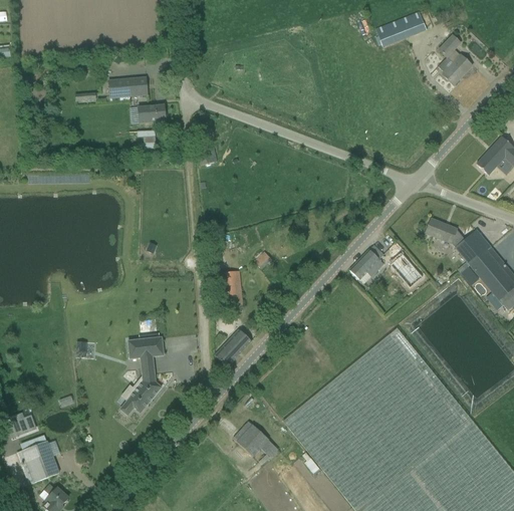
[(419,10),(375,28),(377,33),(374,34),(378,44),(380,43),(381,46),(427,29),(419,10)]
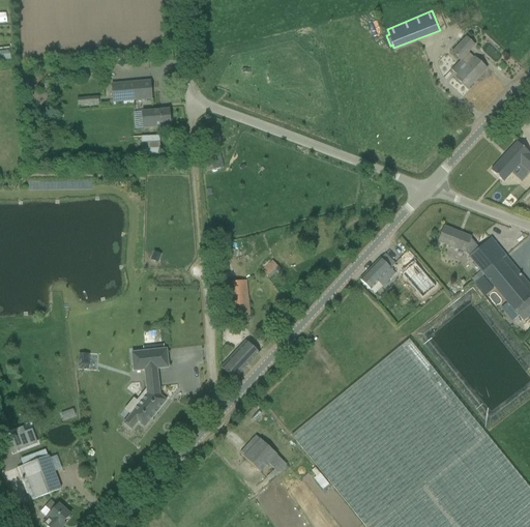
[(487,66),(474,55),(474,56),(469,51),(475,44),(467,35),(451,51),(460,58),(461,58),(467,63),(455,76),(468,87),(487,66)]
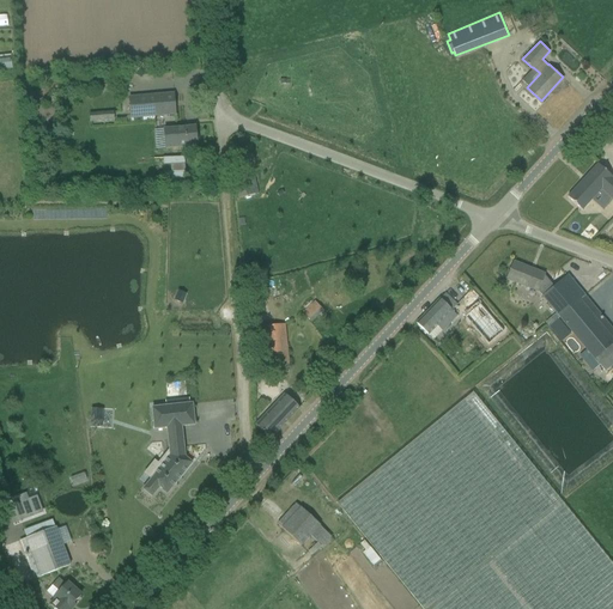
[(0,67),(12,66),(11,55),(0,56),(0,67)]
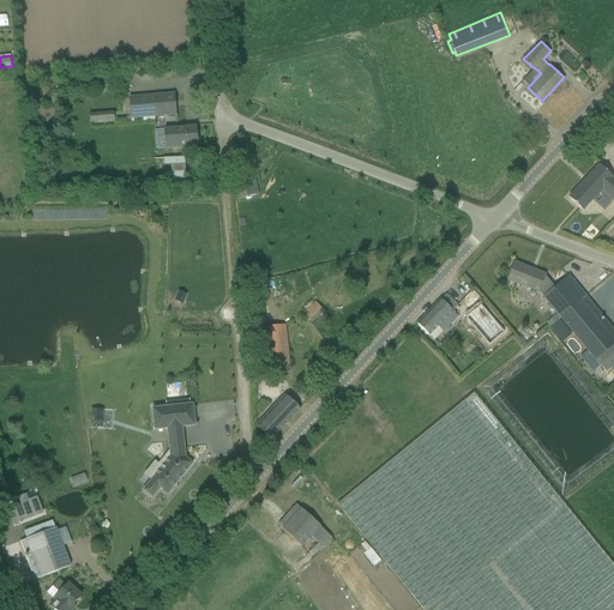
[(131,116),(176,113),(174,92),(130,96),(131,116)]
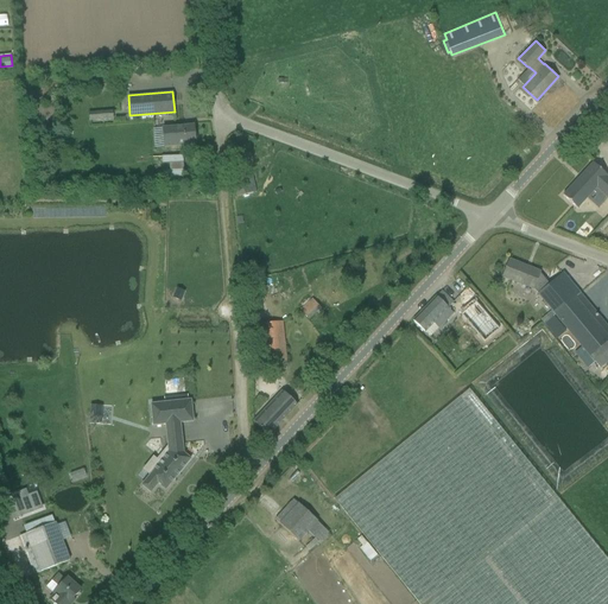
[(89,119),(113,116),(112,108),(88,110),(89,119)]
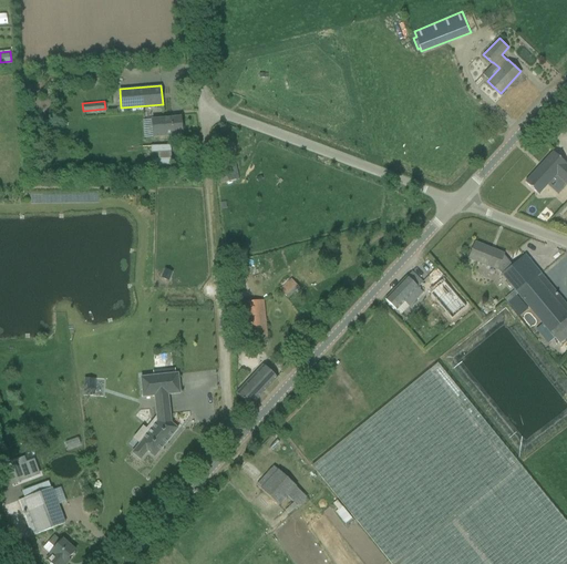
[(182,131),(181,115),(151,118),(153,135),(174,133),(174,131),(182,131)]
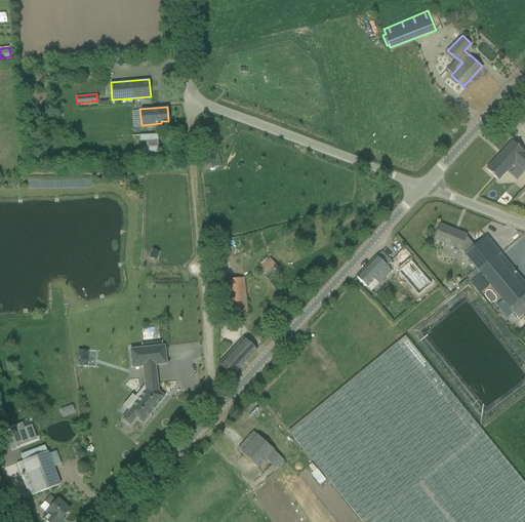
[(158,132),(139,133),(139,139),(146,138),(146,145),(139,146),(140,152),(159,151),(158,132)]
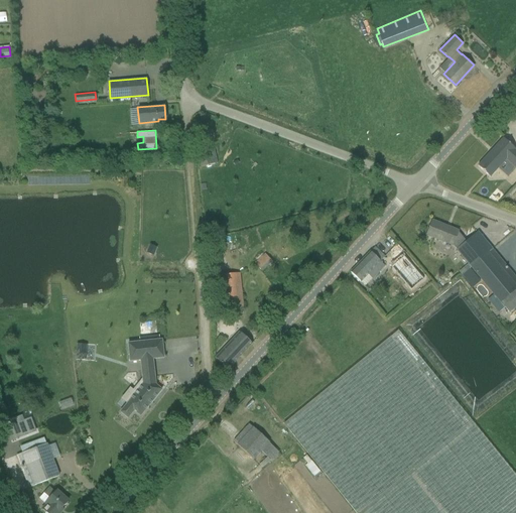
[(515,167),(515,147),(503,136),(485,156),(497,167),(506,157),(515,167)]
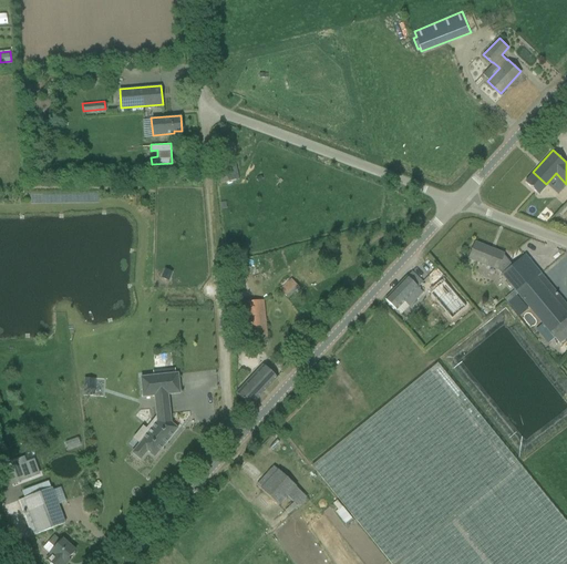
[(236,177),(232,159),(216,162),(220,181),(236,177)]
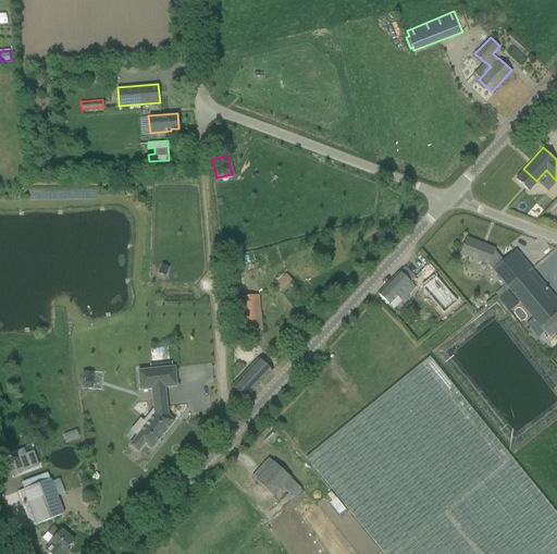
[(508,286),(531,267),(516,248),(515,248),(515,247),(512,249),(514,250),(503,258),(495,247),(467,236),(460,251),(489,262),(493,267),(492,268),(508,286)]
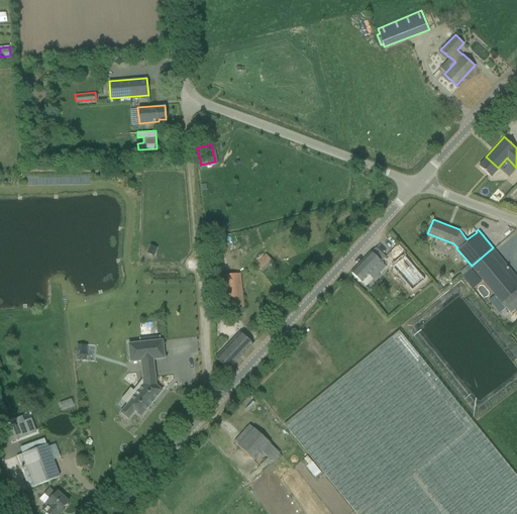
[(147,250),(153,253),(157,245),(150,243),(147,250)]
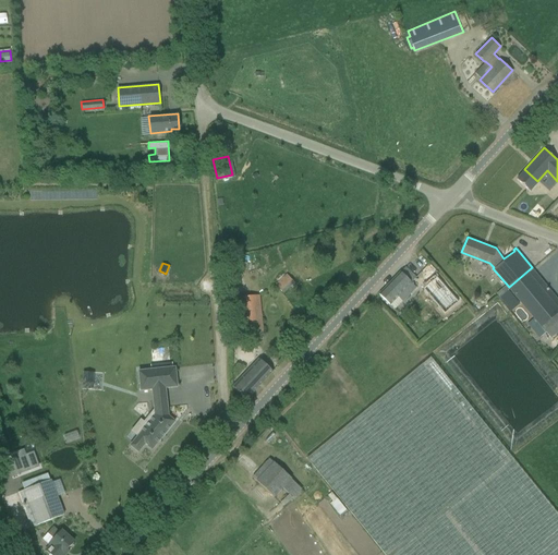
[(417,275),(405,264),(379,292),(390,303),(398,296),(403,300),(416,286),(411,281),(417,275)]
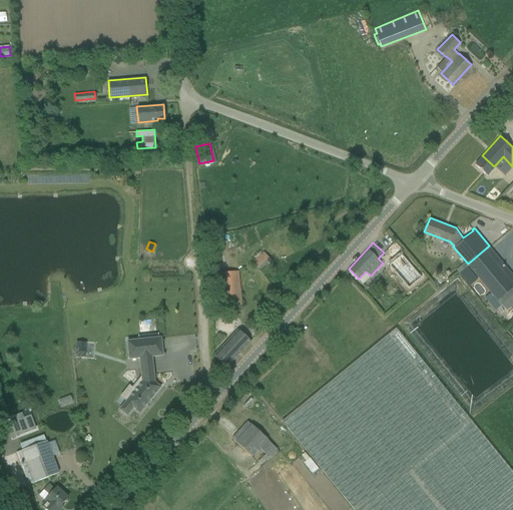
[(510,288),(512,285),(512,283),(512,274),(489,245),(468,264),(497,299),(501,295),(510,288)]
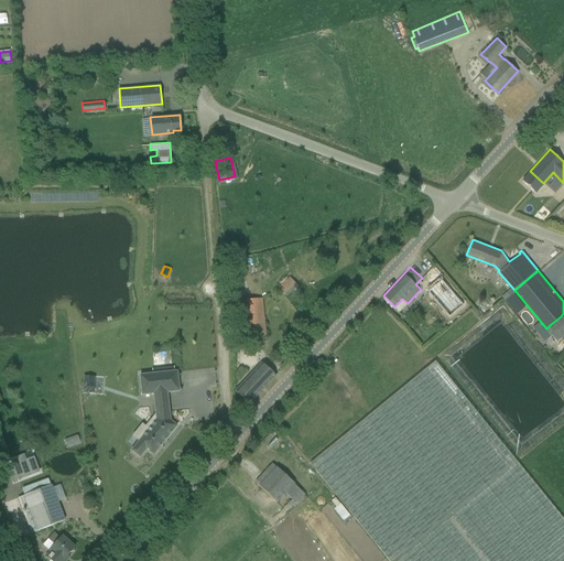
[(286,294),(297,284),(290,274),(278,286),(286,294)]
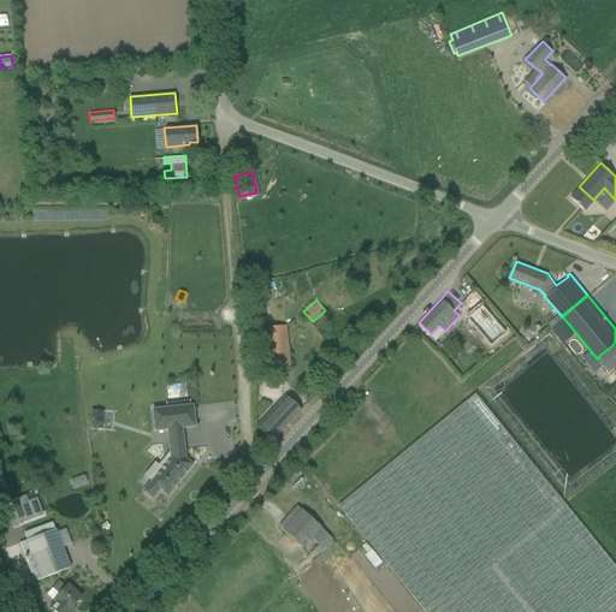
[(489,325),(497,315),(481,301),(473,310),(489,325)]
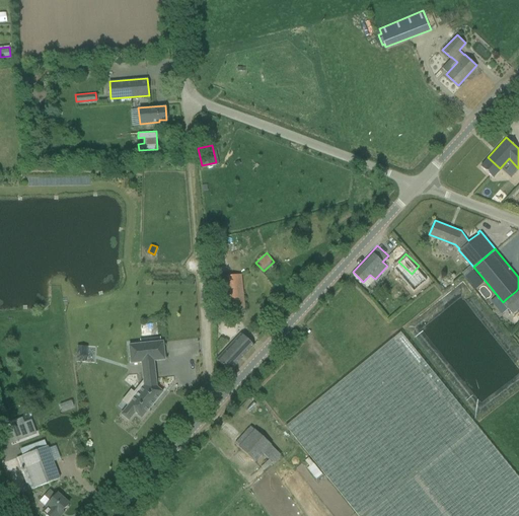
[(245,309),(244,299),(241,273),(222,275),(226,311),(245,309)]
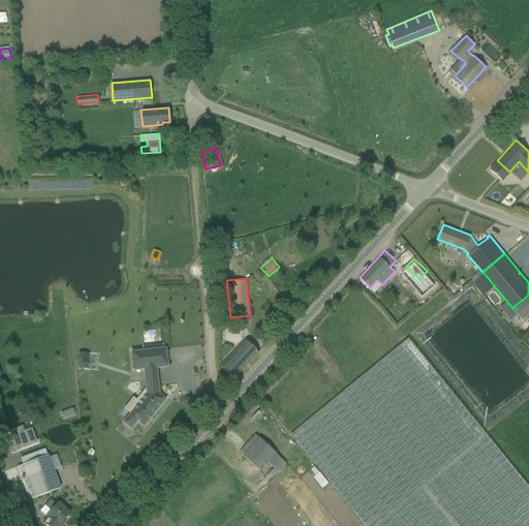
[(291,432),(298,440),(367,525),(528,525),(528,485),(408,337),(291,432)]
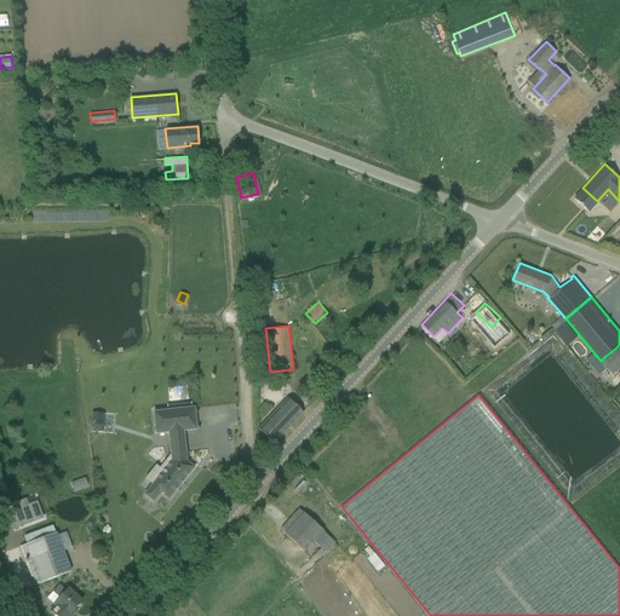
[(303,410),(288,396),(258,427),(274,441),(303,410)]
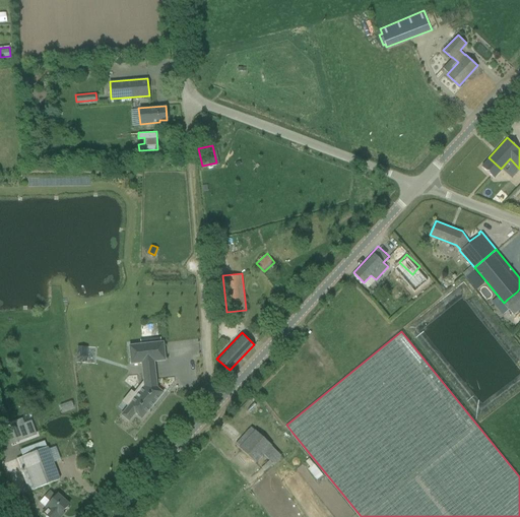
[(154,360),(166,359),(164,340),(129,344),(131,362),(142,361),(144,385),(121,412),(129,419),(135,411),(141,417),(163,390),(156,385),(154,360)]
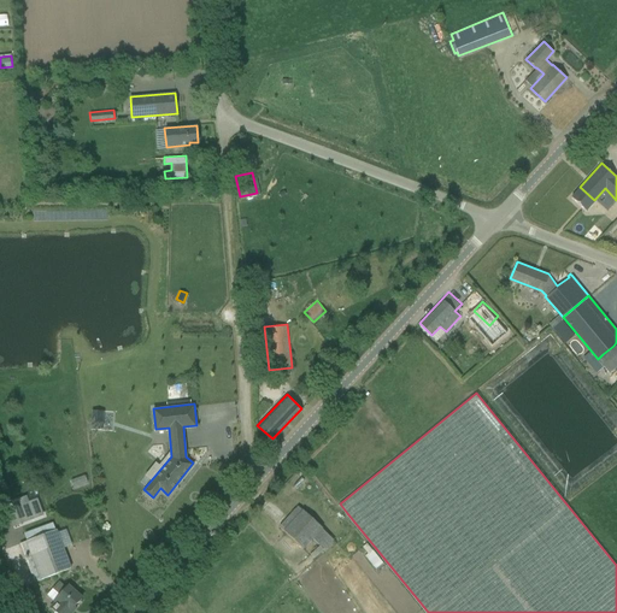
[(104,418),(90,418),(90,426),(103,428),(104,418)]
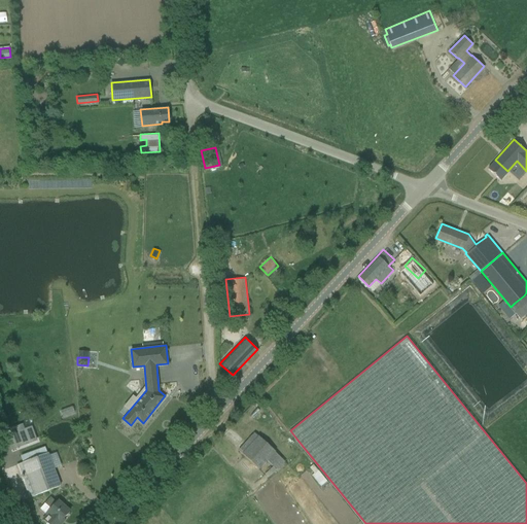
[(7,439),(11,448),(37,439),(32,424),(25,427),(23,422),(9,427),(13,437),(7,439)]
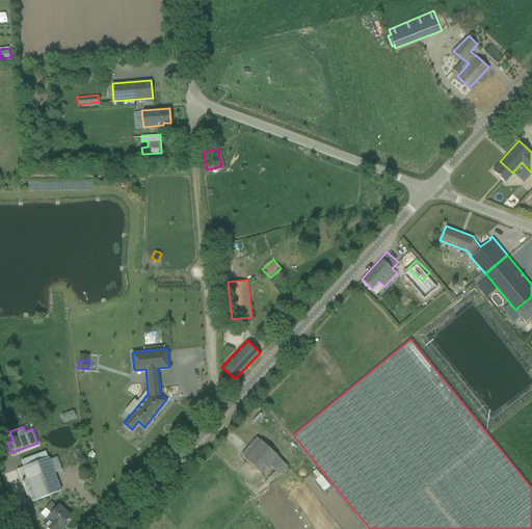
[(281,473),(289,465),(261,439),(257,435),(241,452),(244,456),(244,455),(263,472),(270,464),(281,473)]
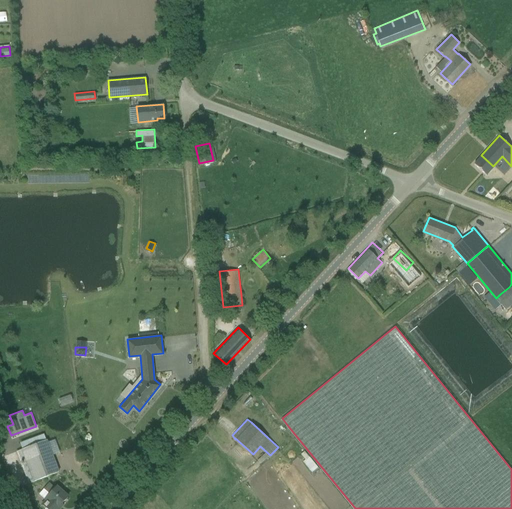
[(29,482),(59,471),(47,438),(45,439),(43,432),(20,441),(23,448),(17,450),(29,482)]
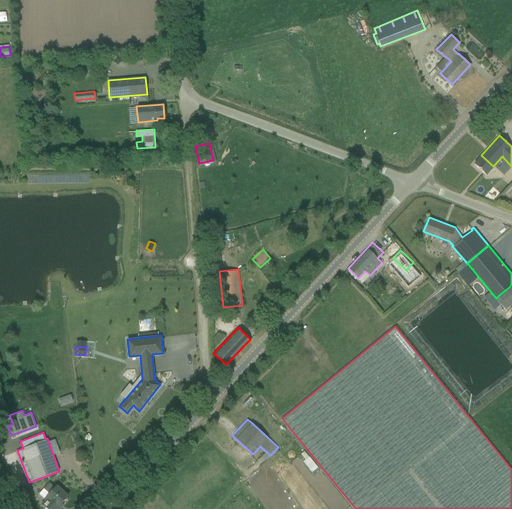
[(39,492),(45,498),(41,503),(47,508),(58,508),(64,503),(62,501),(68,495),(56,484),(55,486),(49,481),(39,492)]
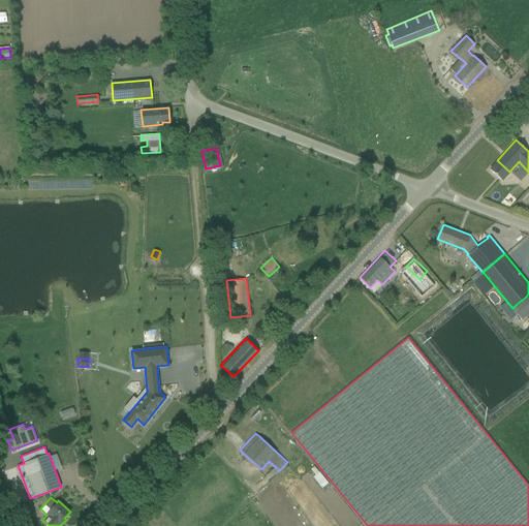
All buildings are outlined.
